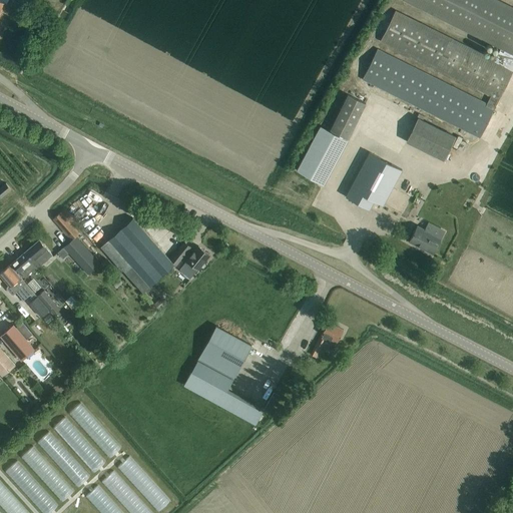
[(403,0),(500,48),(494,59),(512,68),(512,6),(499,0),(403,0)]
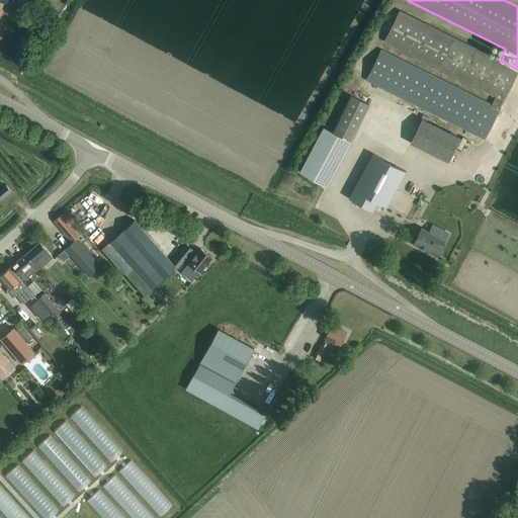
[(381,49),(365,80),(485,139),(517,69),(499,60),(399,10),(383,41),(495,96),(492,103),(381,49)]
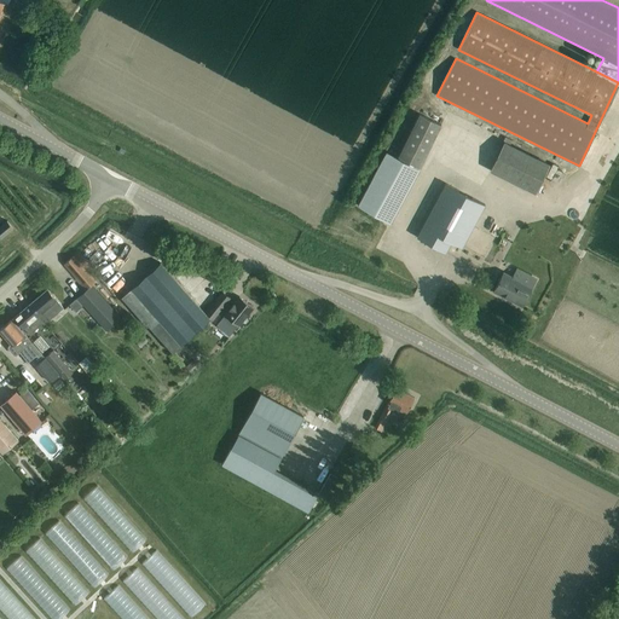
[(420,166),(440,122),(418,111),(398,155),(420,166)]
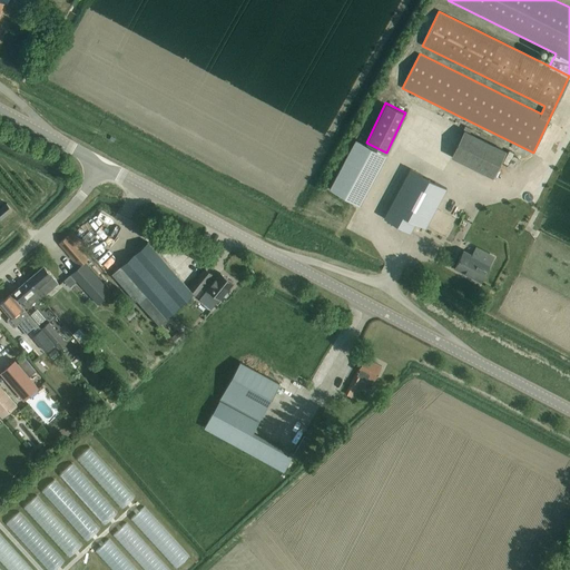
[(492,177),(505,150),(464,129),(451,157),(492,177)]
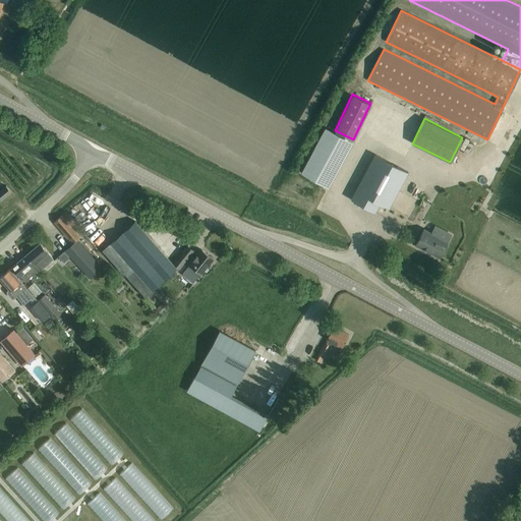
[(328,187),(352,142),(325,127),(300,173),(328,187)]
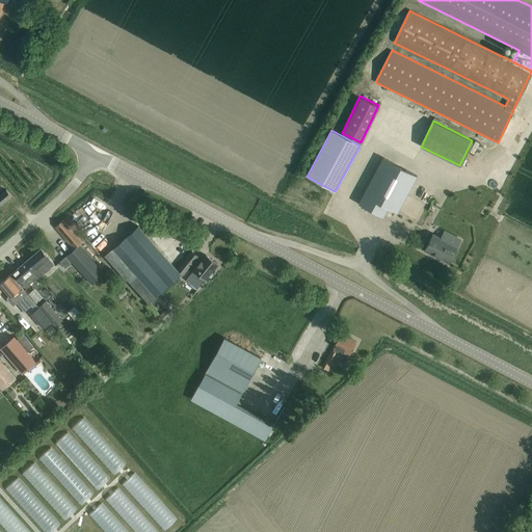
[(382,157),(357,204),(382,217),(388,208),(397,213),(417,176),(382,157)]
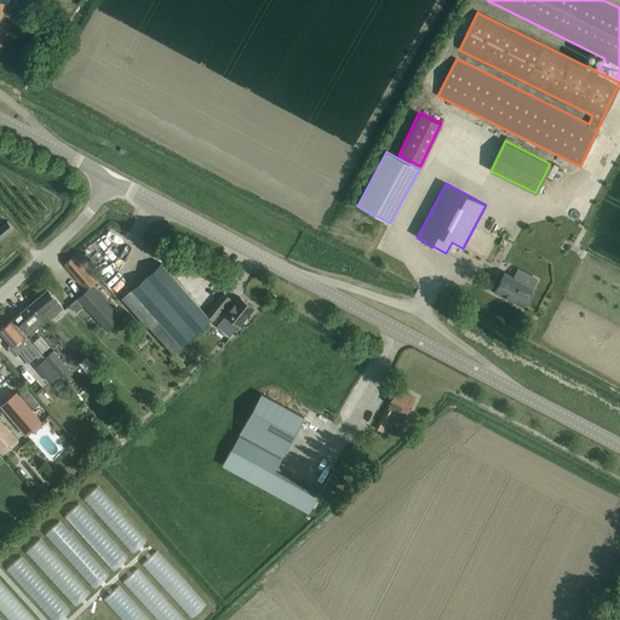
[(0,237),(0,239),(13,228),(7,220),(0,227),(0,237)]
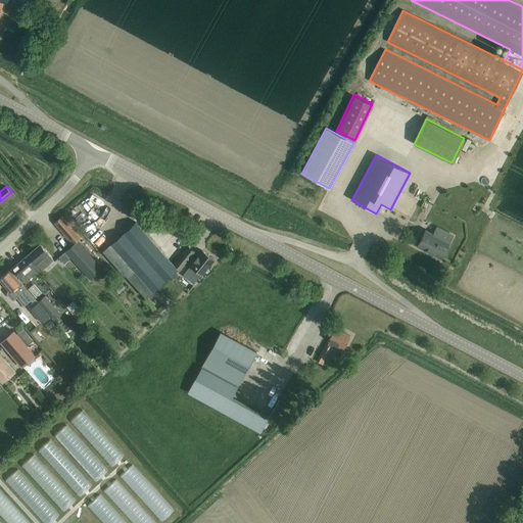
[(455,197),(457,187),(452,186),(448,195),(455,197)]
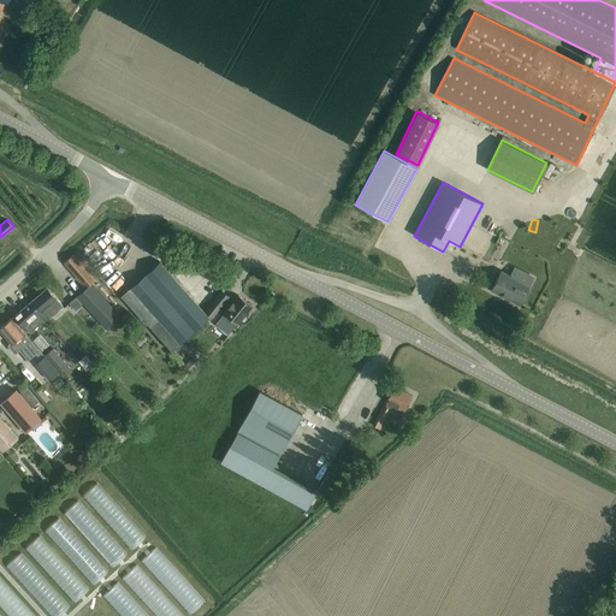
[(67,259),(63,262),(64,264),(86,288),(90,283),(94,279),(81,264),(72,254),(67,259)]
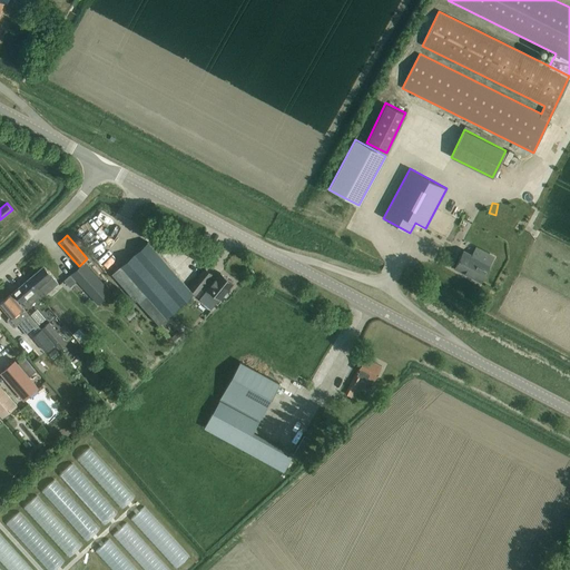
[(158,324),(194,294),(147,242),(111,273),(135,300),(136,298),(158,324)]
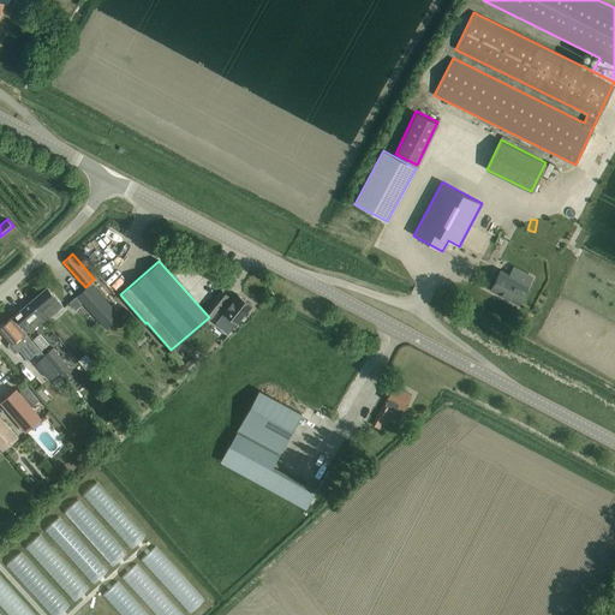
[(519,303),(529,285),(500,270),(490,288),(519,303)]
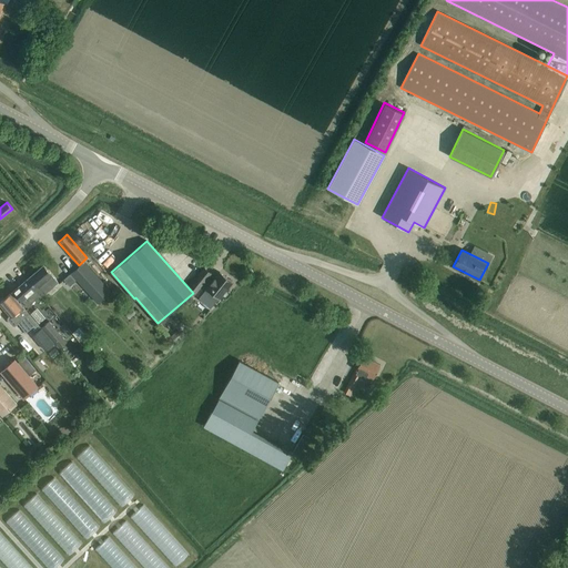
[(79,265),(63,280),(69,286),(75,280),(97,303),(110,291),(83,261),(79,265)]
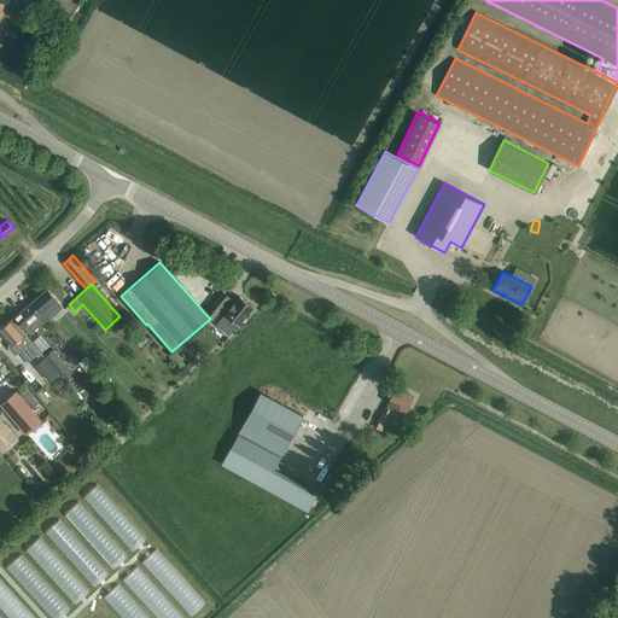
[(47,289),(30,303),(39,314),(38,315),(44,324),(57,313),(63,307),(56,299),(47,289)]
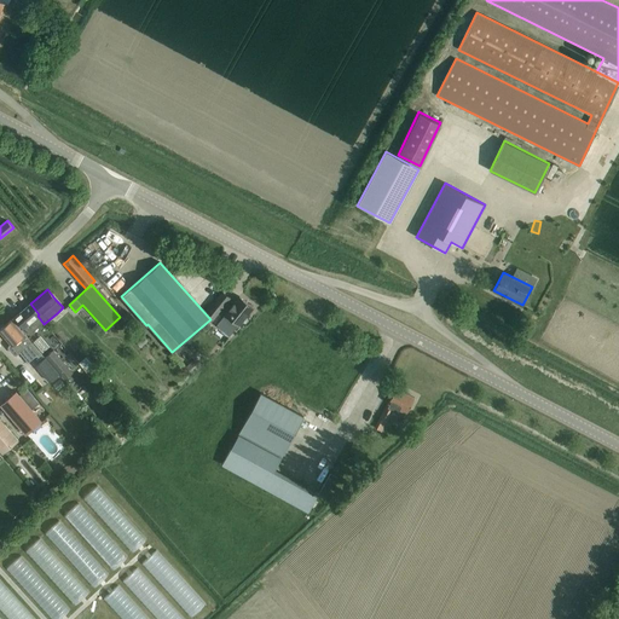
[(213,319),(218,313),(230,298),(223,291),(214,301),(206,312),(213,319)]
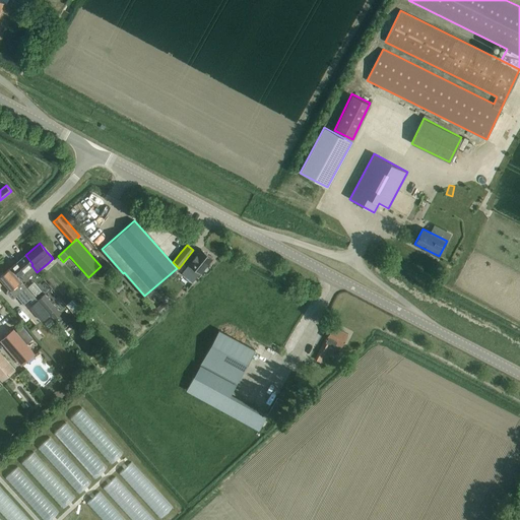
[(200,272),(205,266),(212,258),(200,249),(189,263),(189,264),(186,268),(181,273),(192,282),(200,272)]
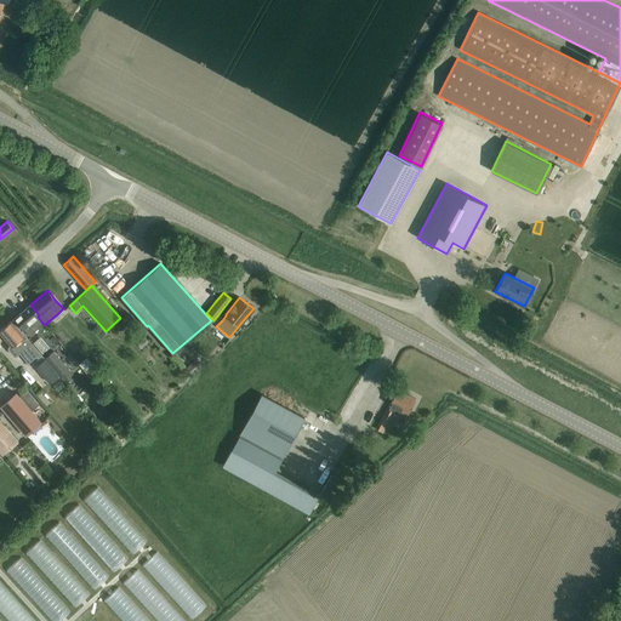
[(30,305),(13,319),(21,328),(22,330),(23,329),(30,336),(35,332),(34,331),(43,324),(44,325),(38,317),(39,315),(30,305)]
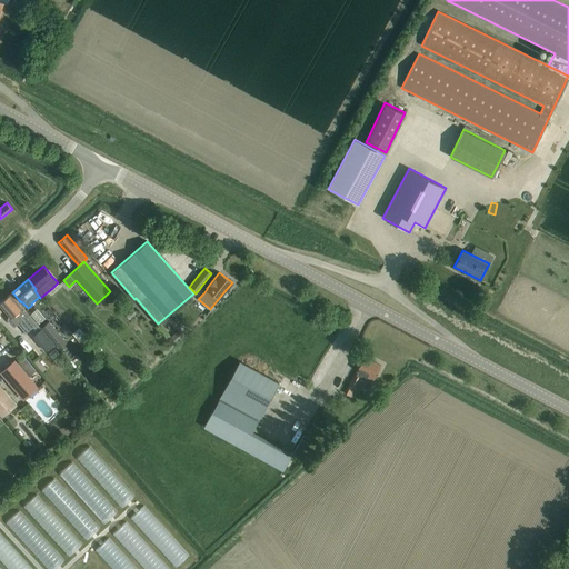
[(10,293),(0,301),(0,306),(6,312),(10,317),(8,319),(8,320),(12,326),(15,326),(18,322),(26,332),(33,327),(35,328),(38,326),(28,313),(18,301),(10,293)]
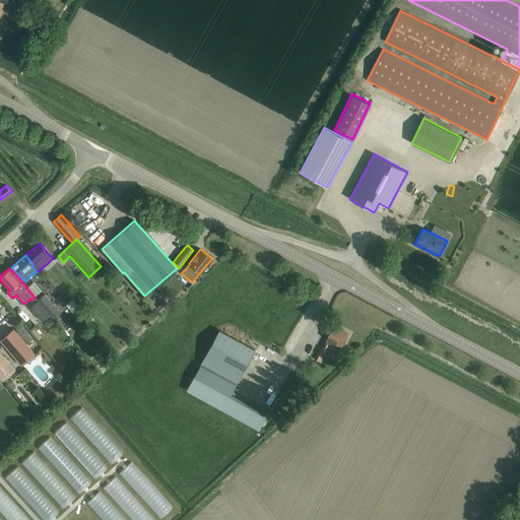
[(34,281),(27,286),(36,296),(42,290),(34,281)]
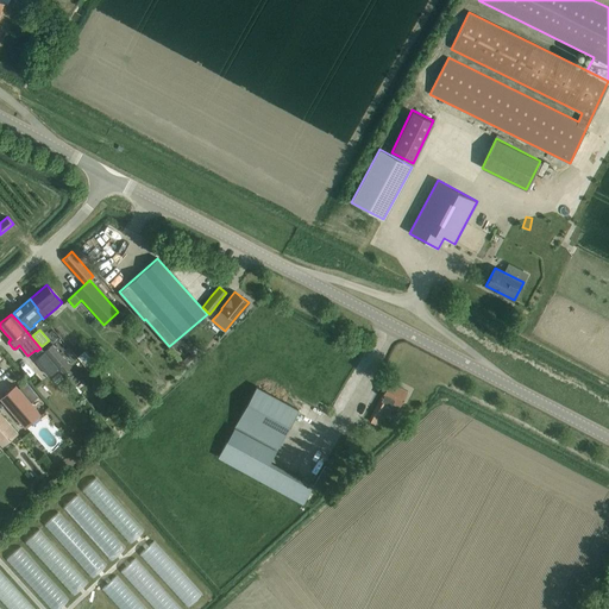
[(90,369),(101,360),(85,341),(75,350),(90,369)]
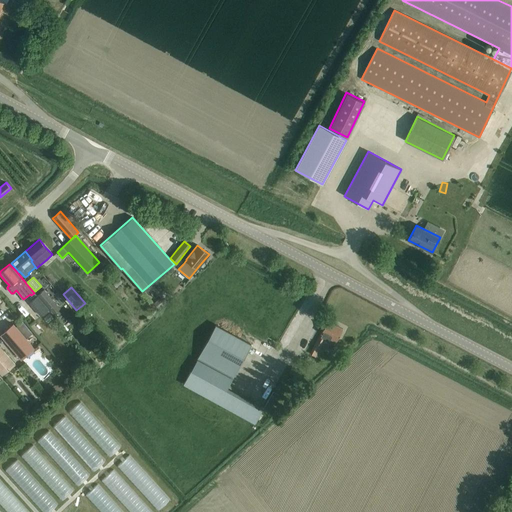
[(37,294),(53,313),(60,308),(44,289),(37,294)]
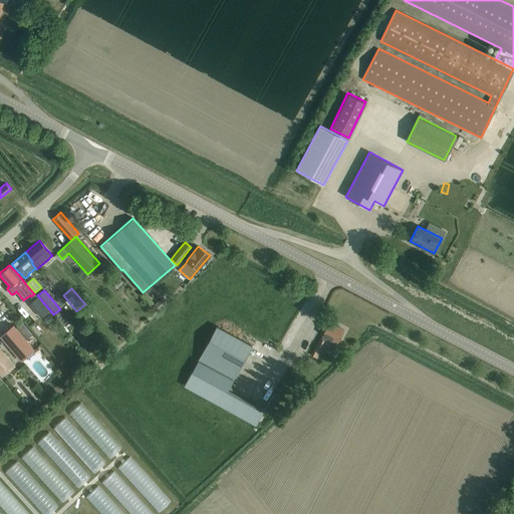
[(159,309),(167,303),(161,296),(153,303),(159,309)]
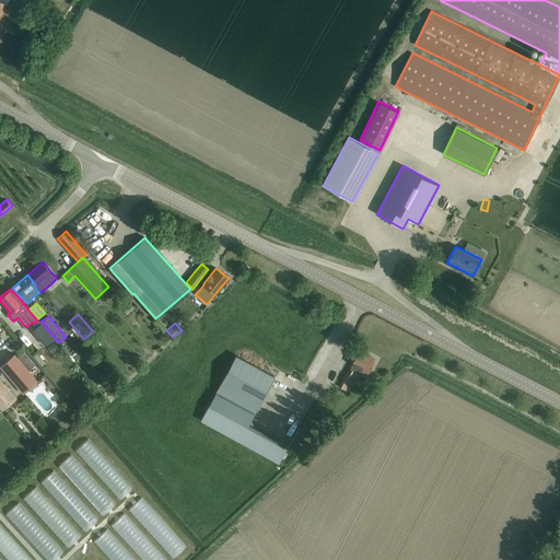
[(44,347),(51,340),(50,338),(39,325),(32,331),(43,345),(44,347)]
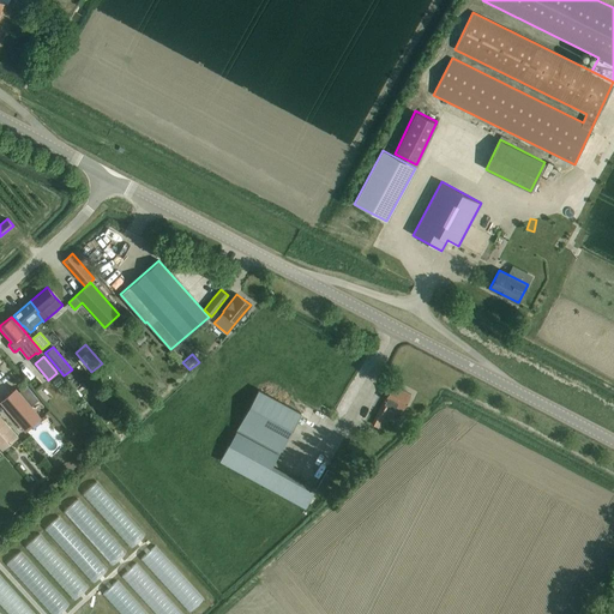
[(386,395),(378,411),(384,414),(389,407),(393,409),(396,405),(403,409),(405,404),(410,395),(392,385),(386,395)]
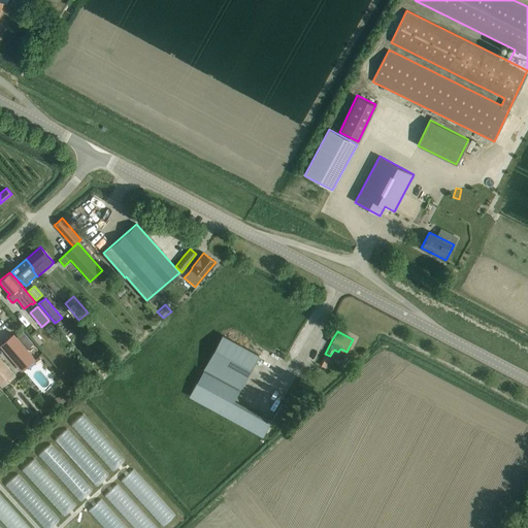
[(32,343),(22,332),(15,336),(13,334),(0,344),(7,353),(22,369),(35,359),(26,349),(32,343)]
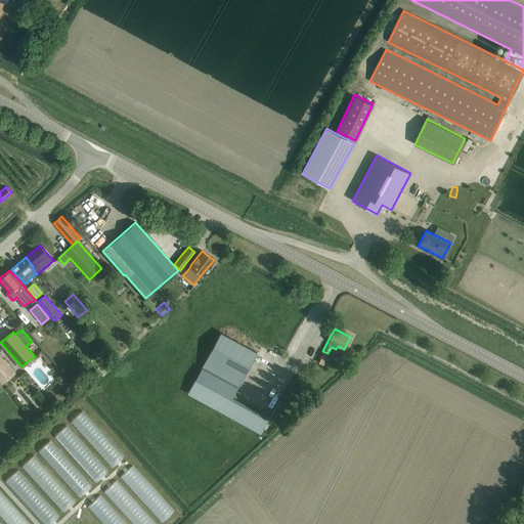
[(215,342),(201,368),(236,389),(252,361),(257,352),(220,333),(215,342)]
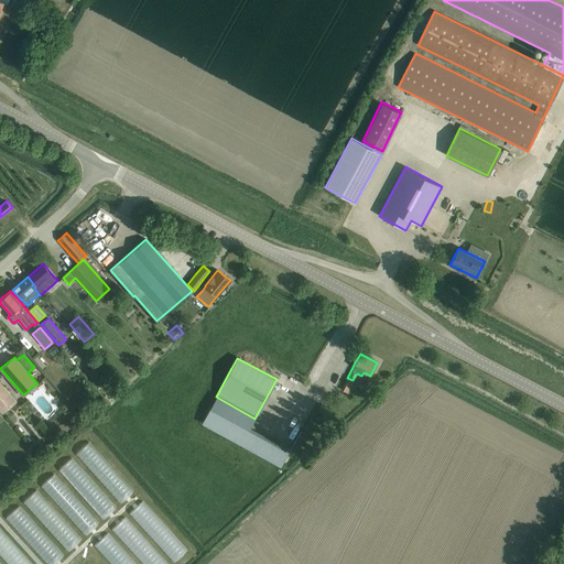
[(0,411),(2,413),(17,401),(0,382),(0,411)]
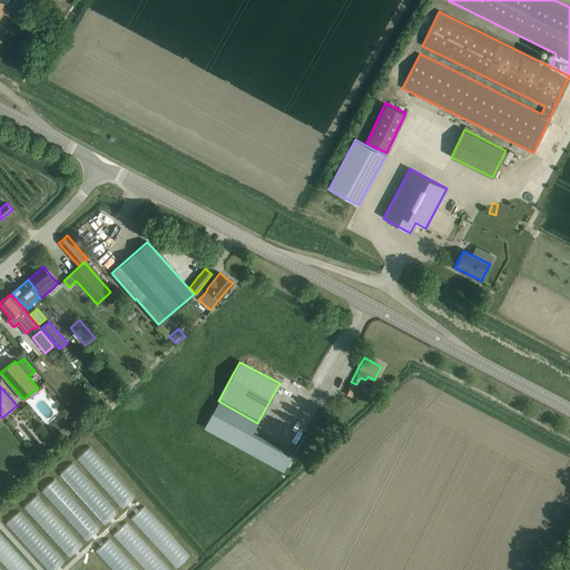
[(298,426),(293,434),(297,438),(303,430),(298,426)]
